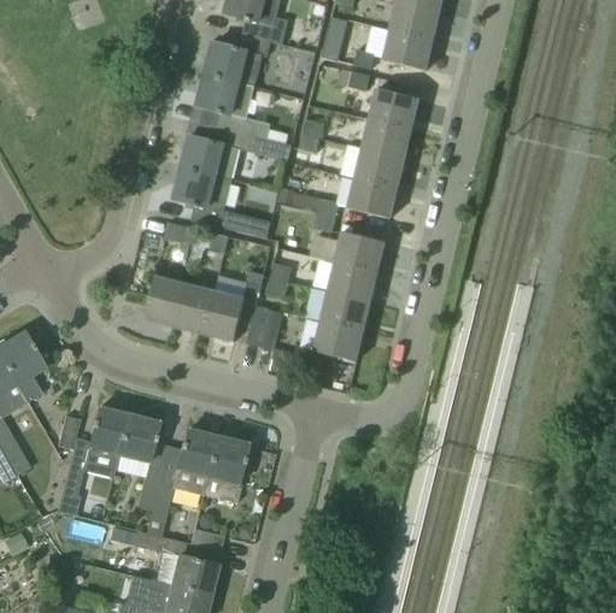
[(228,0),(226,12),(246,18),(242,34),(271,41),(283,43),(288,19),(277,17),(281,0),(228,0)]
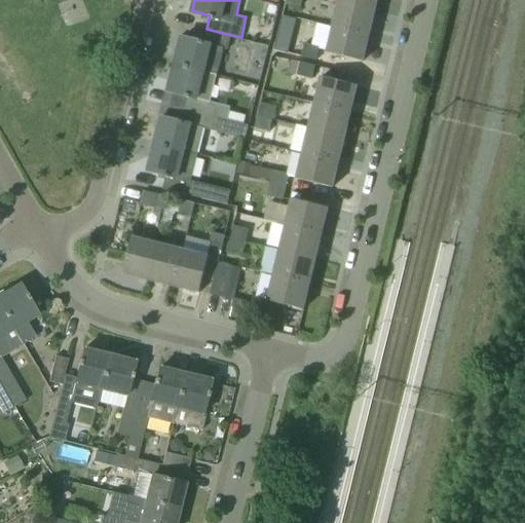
[(333,25),(369,33),(375,8),(338,0),(333,25)]
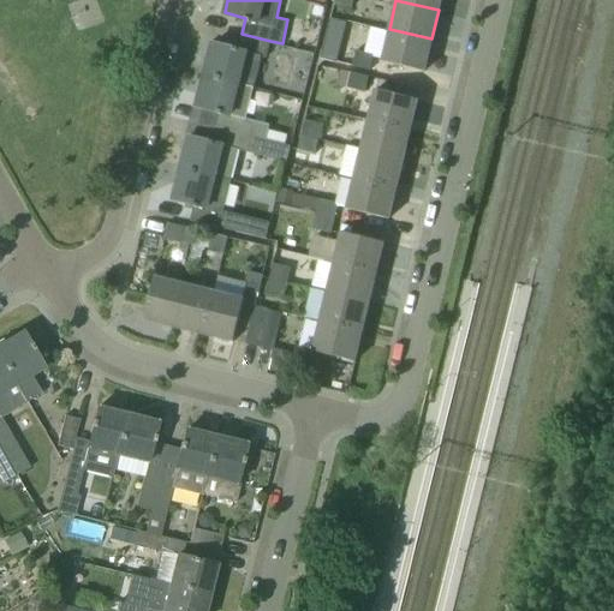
[(395,0),(439,10),(440,0),(395,0)]
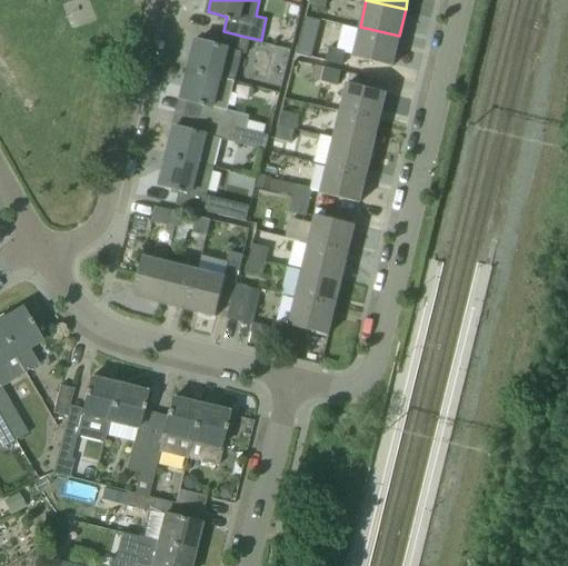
[(392,65),(399,36),(360,27),(352,55),(392,65)]
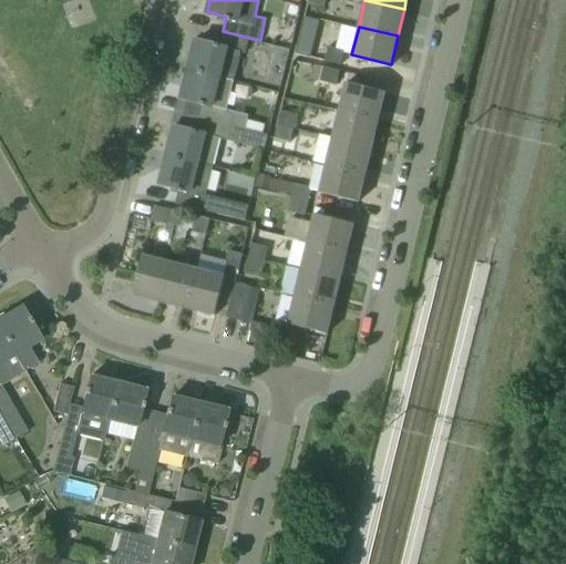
[(197,38),(197,39),(189,69),(234,81),(242,50),(246,51),(249,38),(223,31),(218,43),(197,38)]
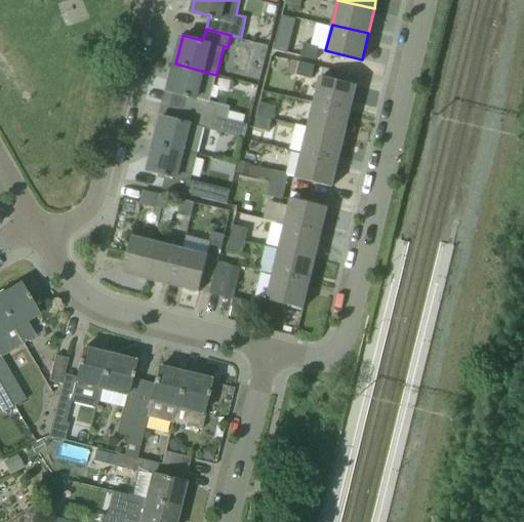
[(304,41),(300,52),(300,54),(317,58),(319,45),(304,41)]
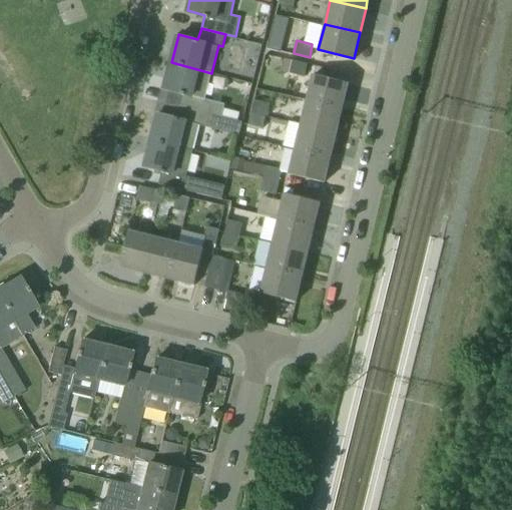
[(284,69),(289,71),(293,58),(287,57),(284,69)]
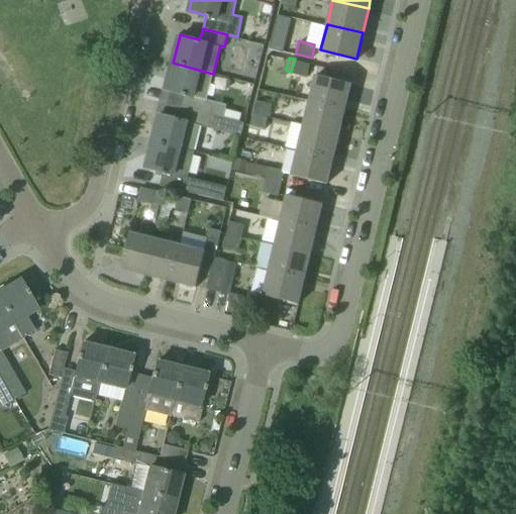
[(307,75),(310,64),(310,63),(295,59),(291,72),(307,75)]
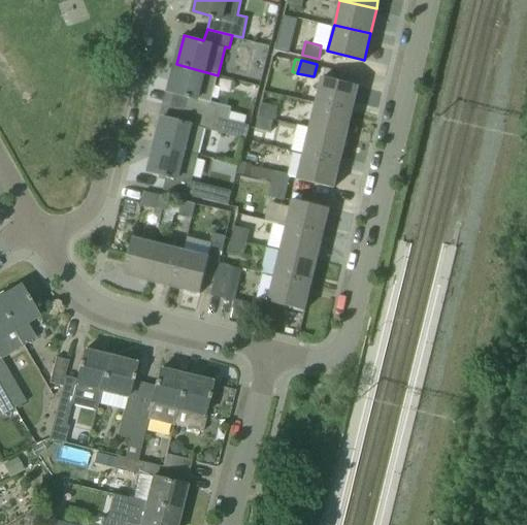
[(218,75),(176,64),(169,90),(174,91),(171,103),(185,107),(231,119),(235,105),(212,100),(218,75)]
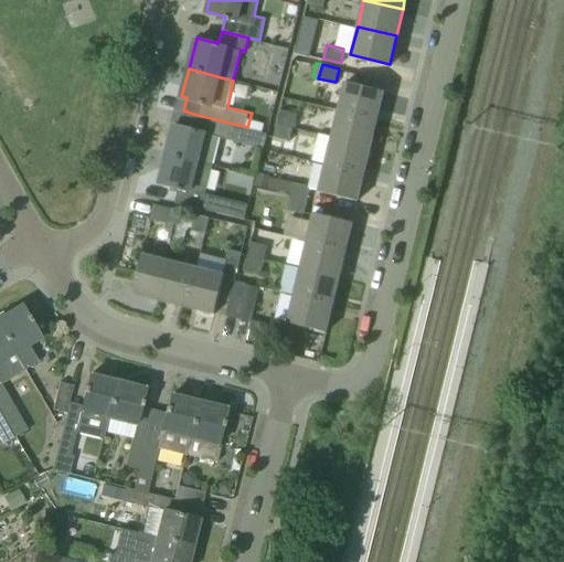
[(376,117),(383,89),(344,80),(338,108),(376,117)]
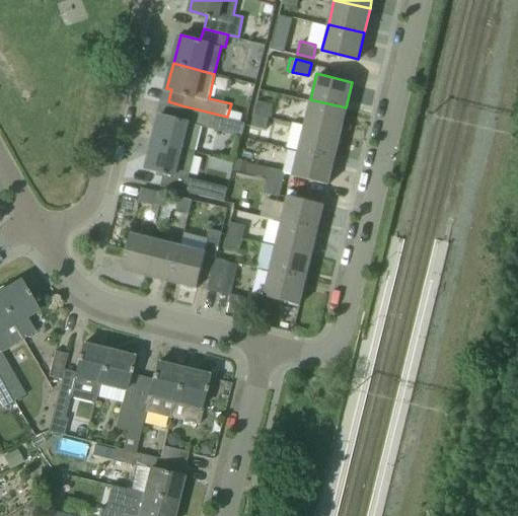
[(272,102),(259,100),(256,99),(254,112),(269,115),(272,102)]
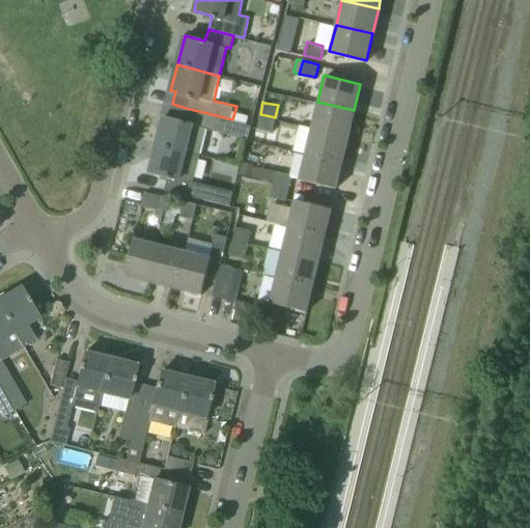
[(311,127),(347,135),(354,110),(317,102),(311,127)]
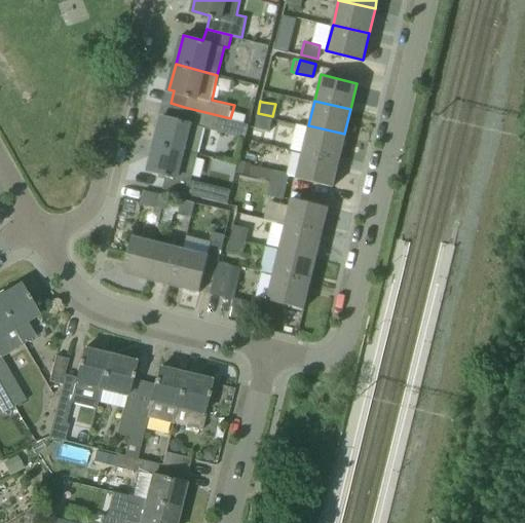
[(181,120),(162,115),(155,142),(197,153),(204,126),(246,136),(249,122),(230,118),(184,107),(181,120)]
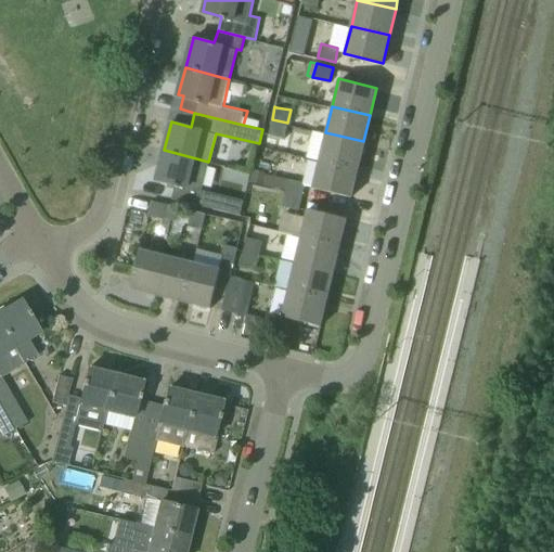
[(272,119),(269,133),(279,136),(278,141),(288,143),(292,130),(286,129),(287,123),(272,119)]
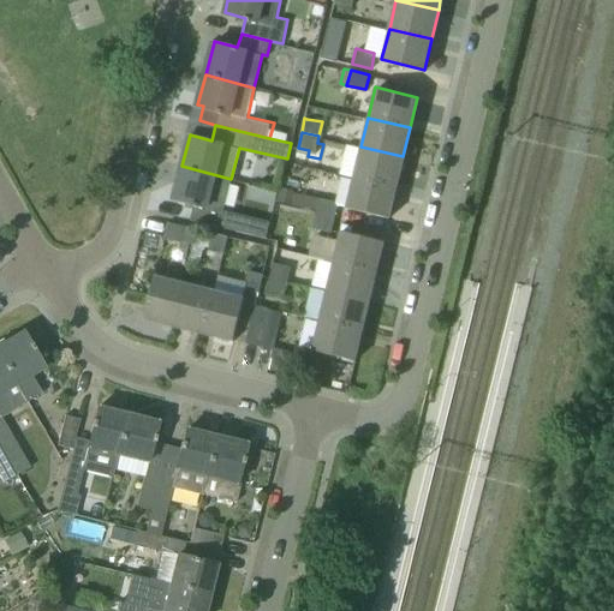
[(353,177),(395,187),(403,156),(361,147),(353,177)]
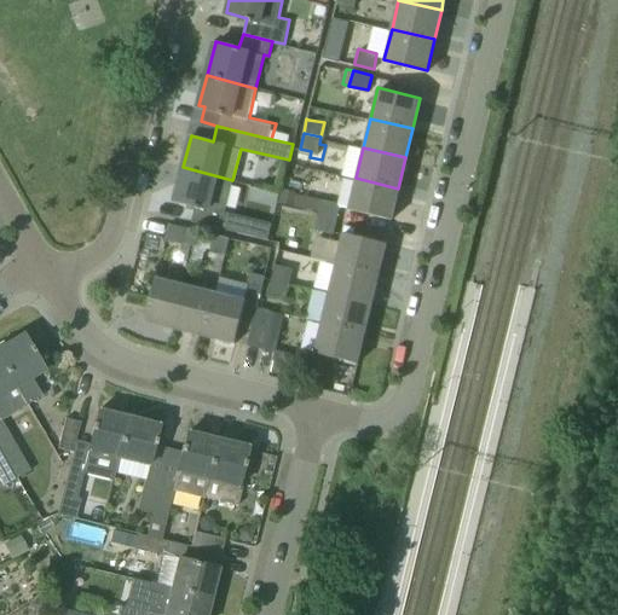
[(232,180),(183,167),(174,199),(195,204),(191,218),(221,225),(232,180)]
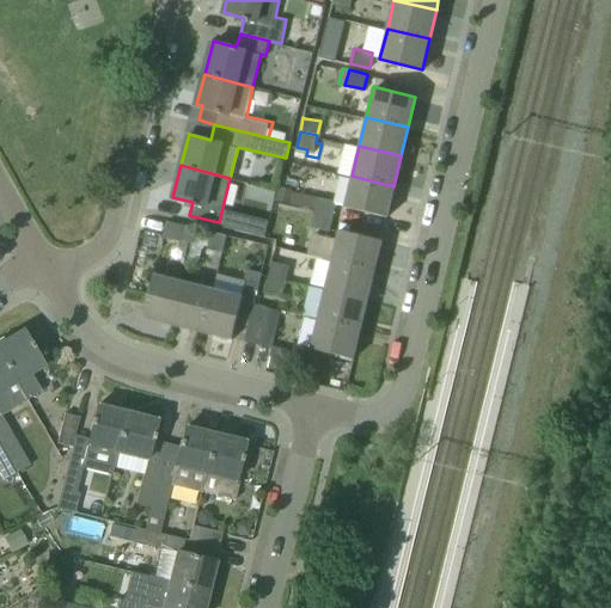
[(344,204),(386,215),(393,186),(352,176),(344,204)]
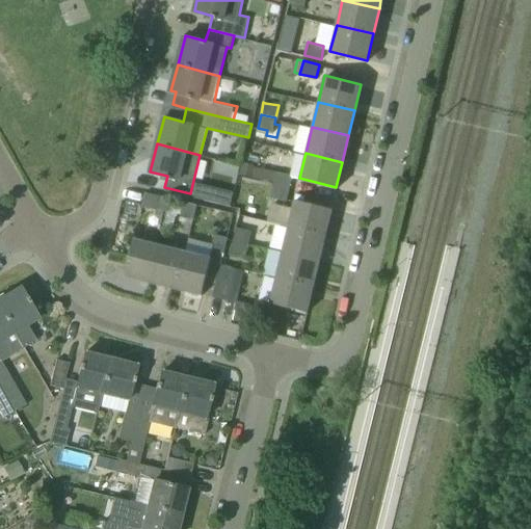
[(240,174),(251,177),(255,163),(243,160),(240,174)]
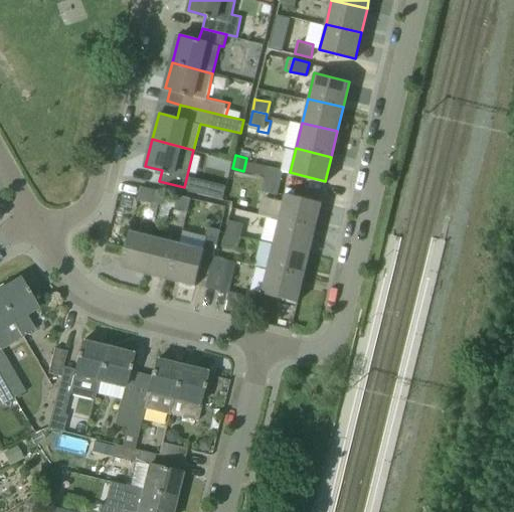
[(281,179),(284,168),(249,160),(247,171),(266,176),(281,179)]
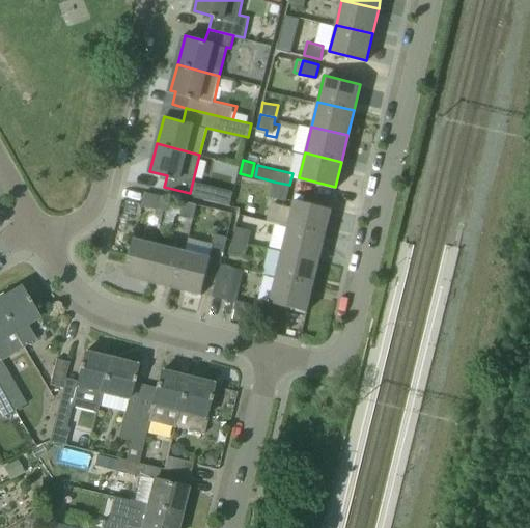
[(286,199),(289,185),(274,182),(271,195),(286,199)]
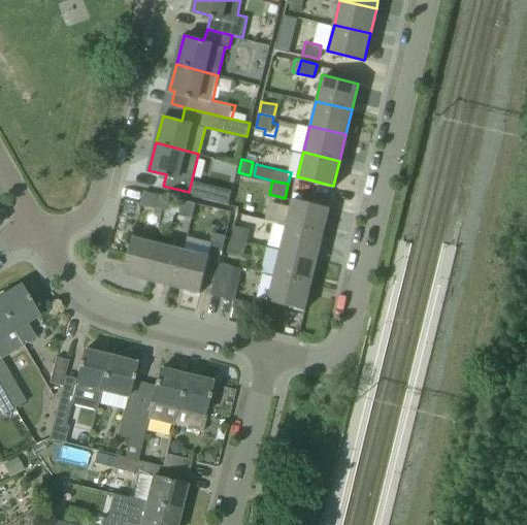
[(167,208),(170,196),(144,190),(141,202),(167,208)]
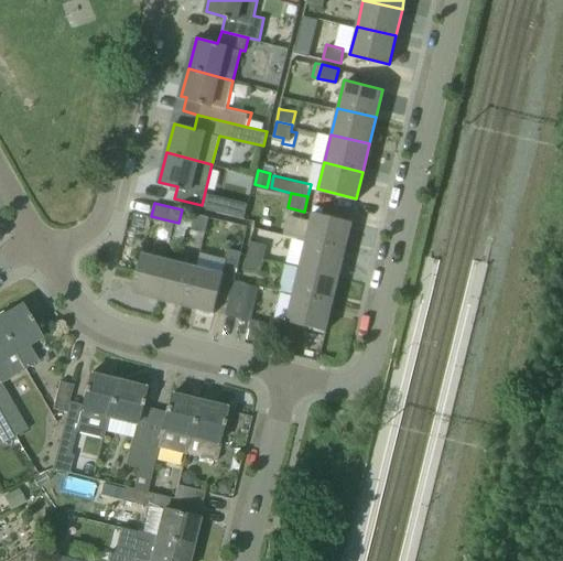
[(306,238),(345,248),(352,220),(313,211),(306,238)]
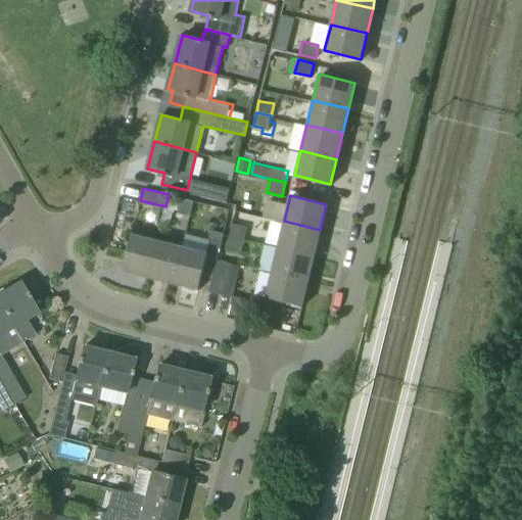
[(194,200),(182,197),(178,211),(190,216),(194,200)]
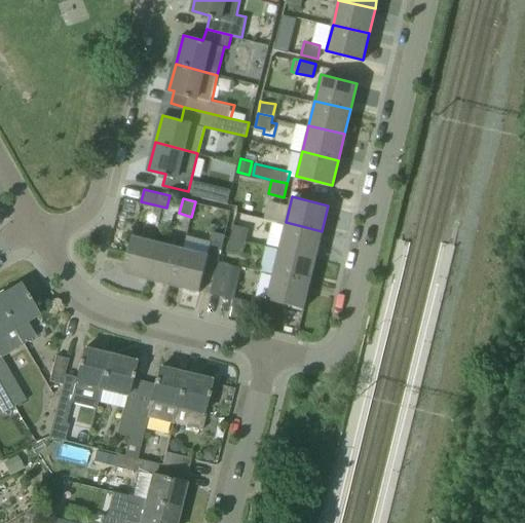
[(279,248),(315,256),(322,231),(286,222),(279,248)]
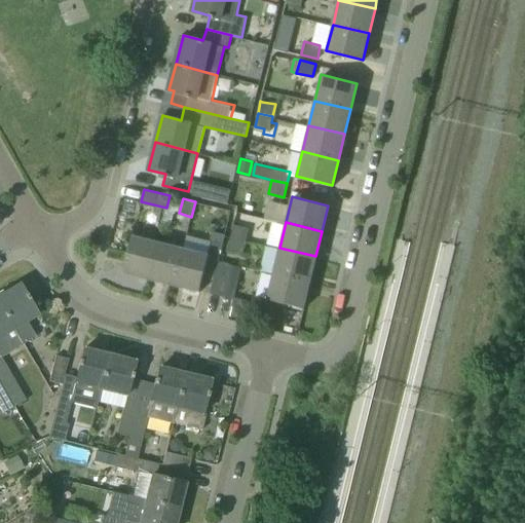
[(230,235),(246,239),(249,227),(233,223),(230,235)]
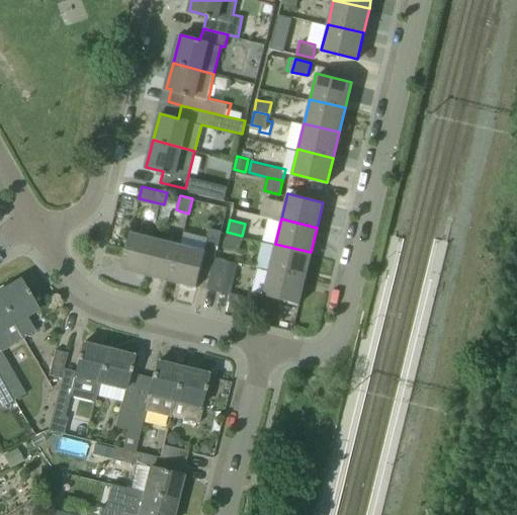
[(222,230),(221,229),(208,227),(205,241),(219,246),(222,230)]
